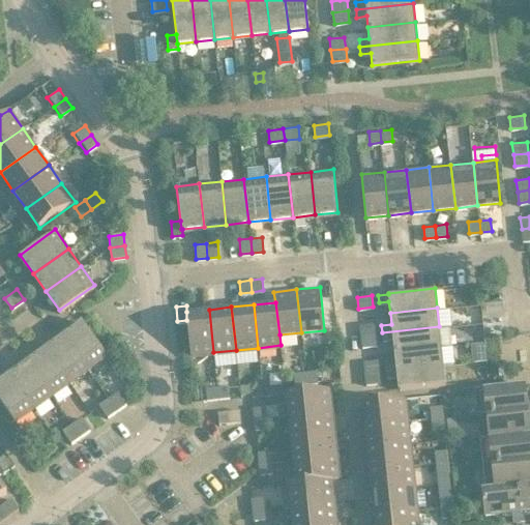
[(209,310),(186,312),(186,320),(190,355),(213,352),(209,310)]
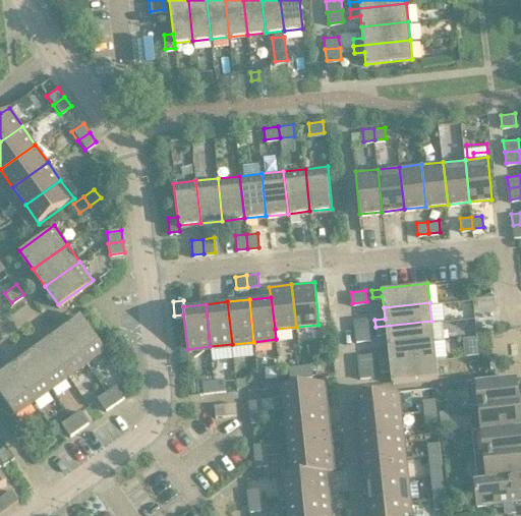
[(80,314),(62,328),(87,362),(105,349),(80,314)]
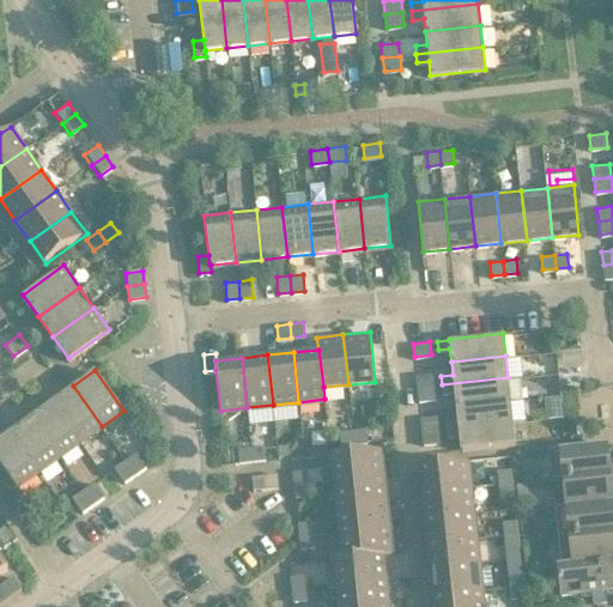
[(434,371),(417,374),(418,387),(435,384),(434,371)]
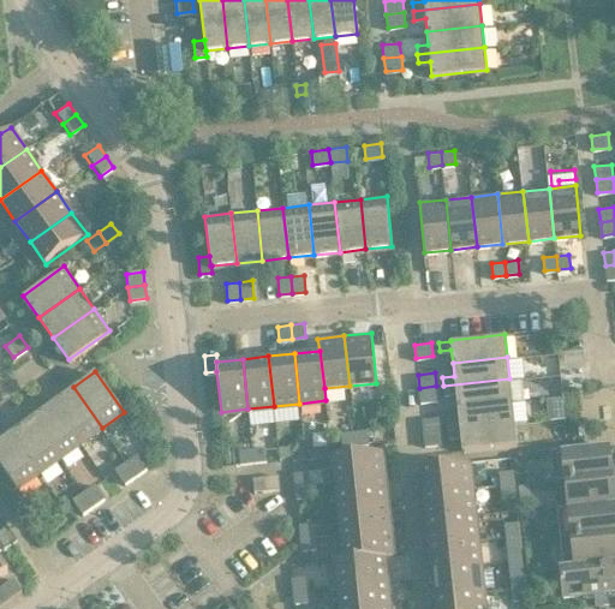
[(512,400),(509,378),(443,386),(445,394),(455,393),(458,406),(512,400)]
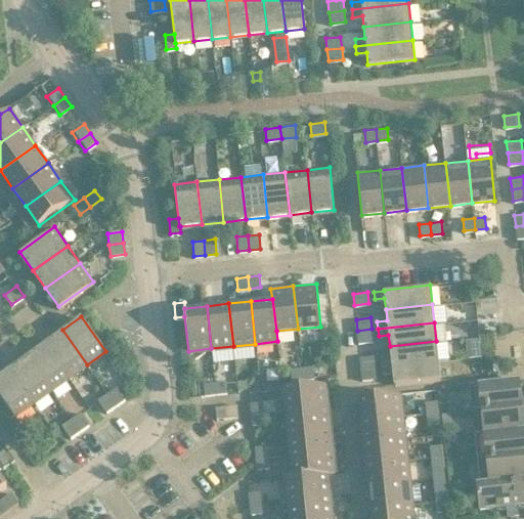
[(373,340),(372,329),(357,331),(358,342),(373,340)]
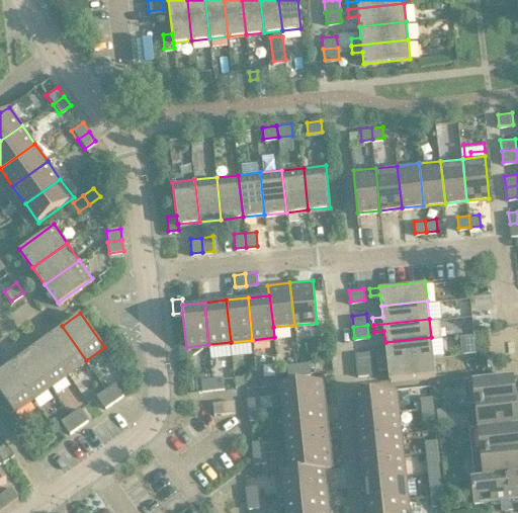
[(68,372),(86,360),(62,326),(44,338),(68,372)]
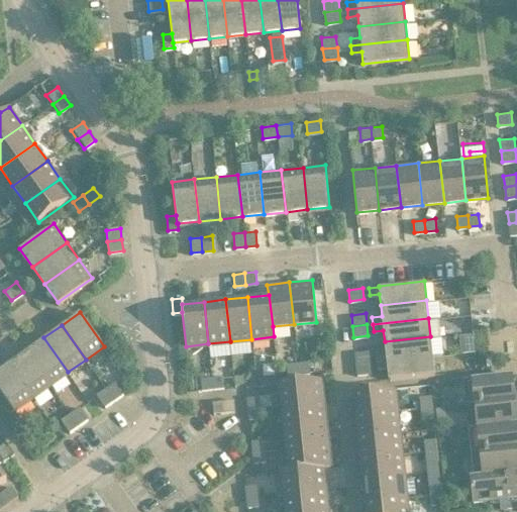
[(432,354),(430,336),(385,341),(386,351),(376,353),(377,361),(432,354)]
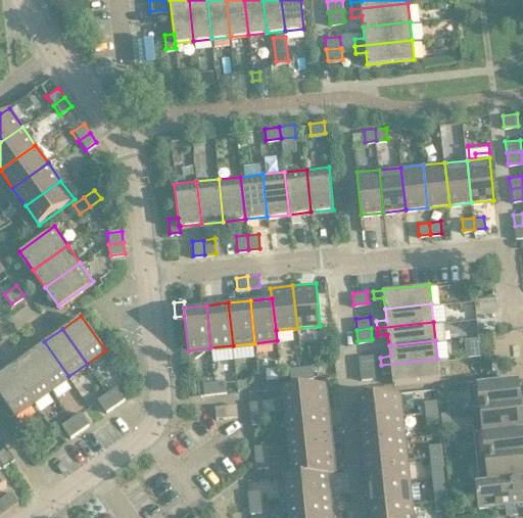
[(51,389),(68,376),(44,341),(27,355),(51,389)]
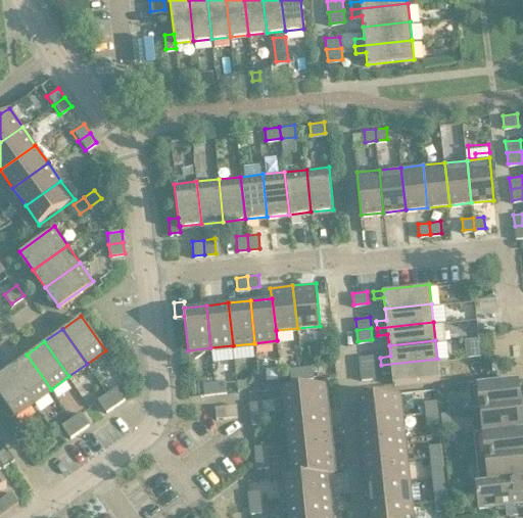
[(360,356),(361,367),(375,365),(374,354),(360,356)]
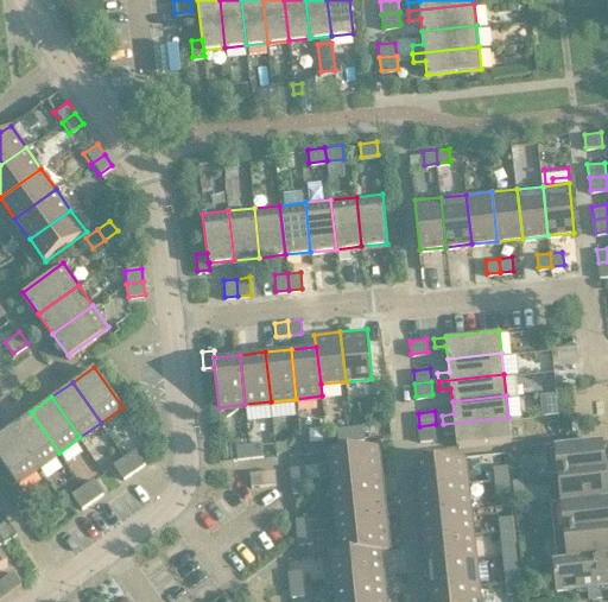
[(38,467),(59,452),(31,412),(10,426),(38,467)]
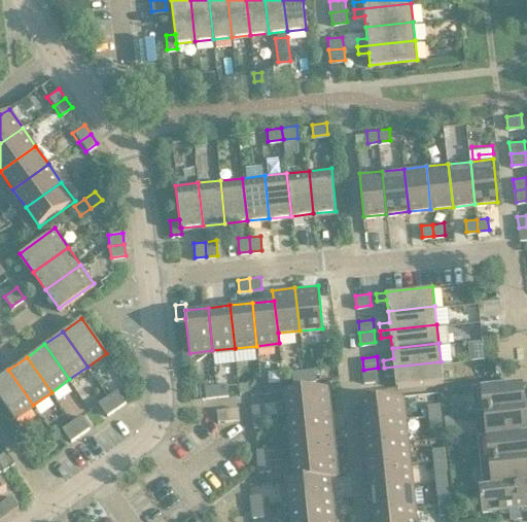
[(441,361),(384,368),(385,375),(394,374),(396,385),(443,380),(441,361)]
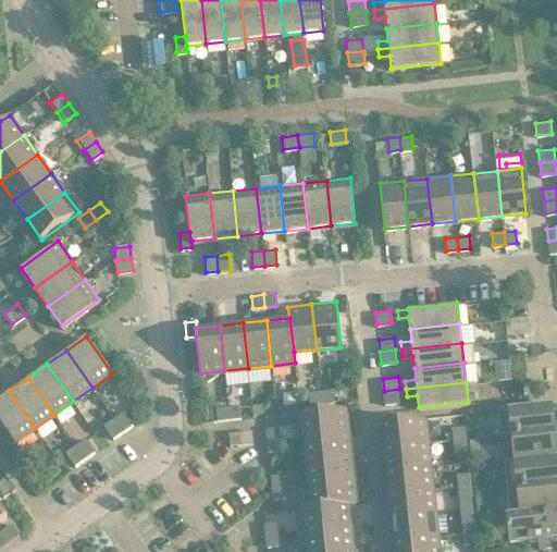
[(332,389),(320,390),(322,402),(334,401),(332,389)]
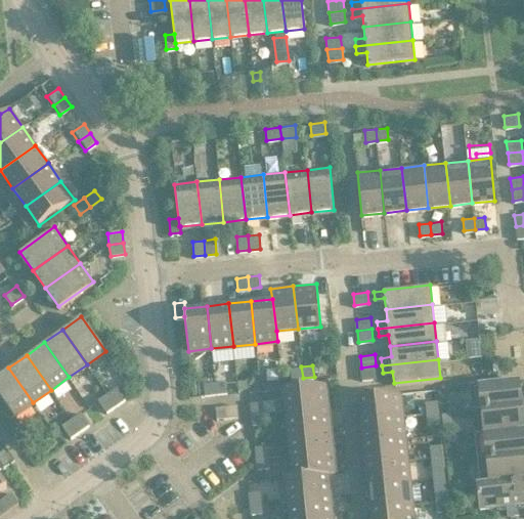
[(377,377),(376,365),(361,368),(362,379),(377,377)]
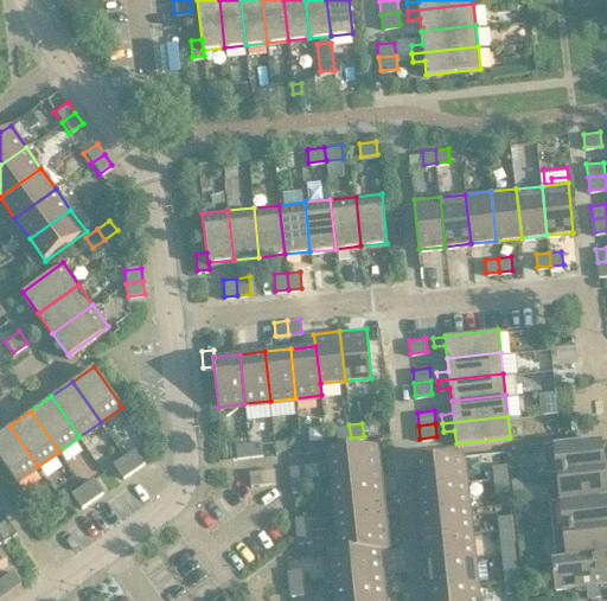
[(351,438),(349,424),(337,426),(338,439),(351,438)]
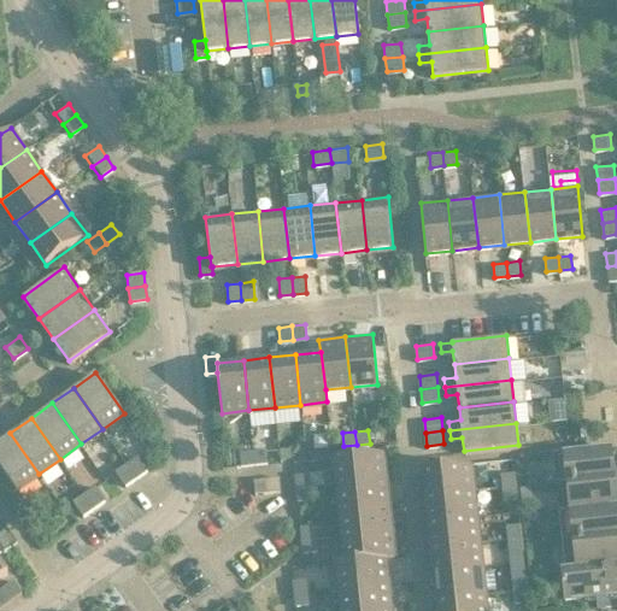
[(0,465),(17,489),(39,474),(10,433),(0,440),(0,465)]
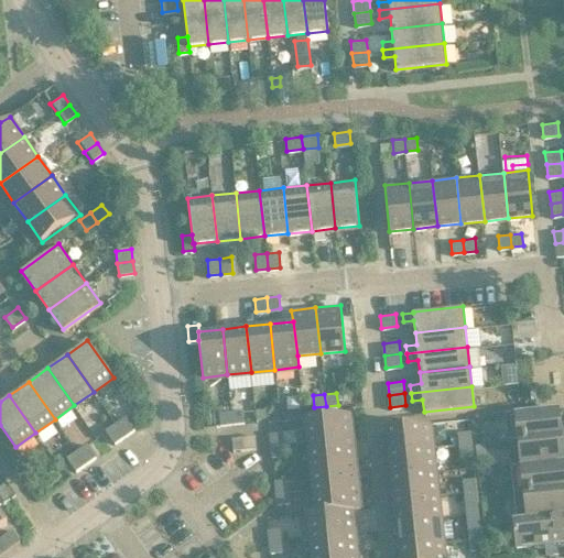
[(506,412),(508,439),(563,433),(563,419),(560,420),(559,406),(506,412)]
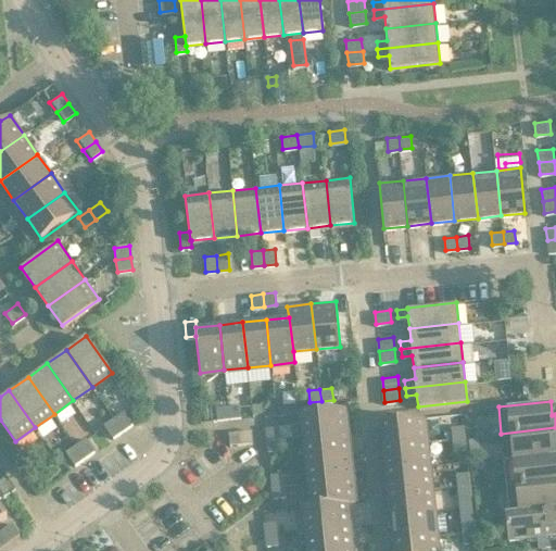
[(228,416),(241,415),(240,403),(227,404),(228,416)]
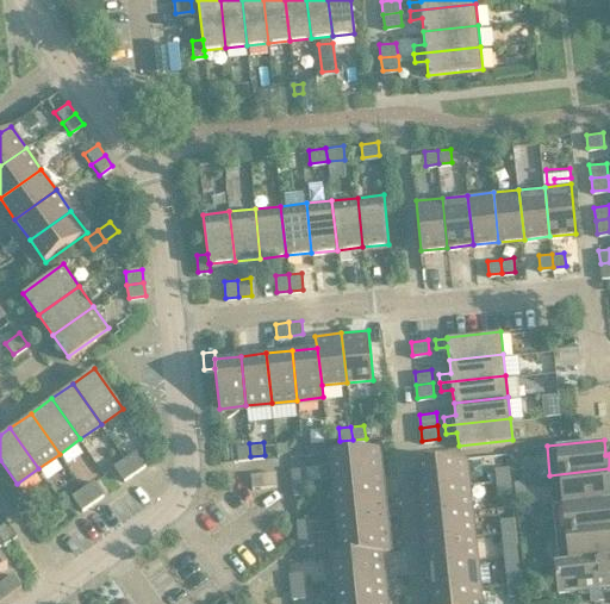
[(238,458),(250,456),(249,443),(237,444),(238,458)]
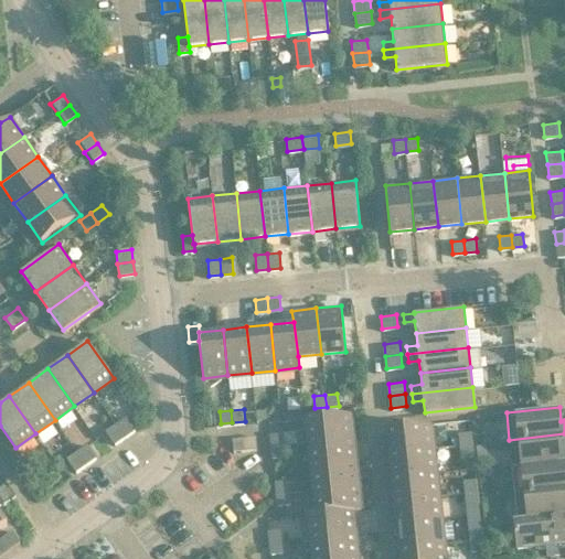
[(305,416),(308,440),(353,436),(351,411),(305,416)]
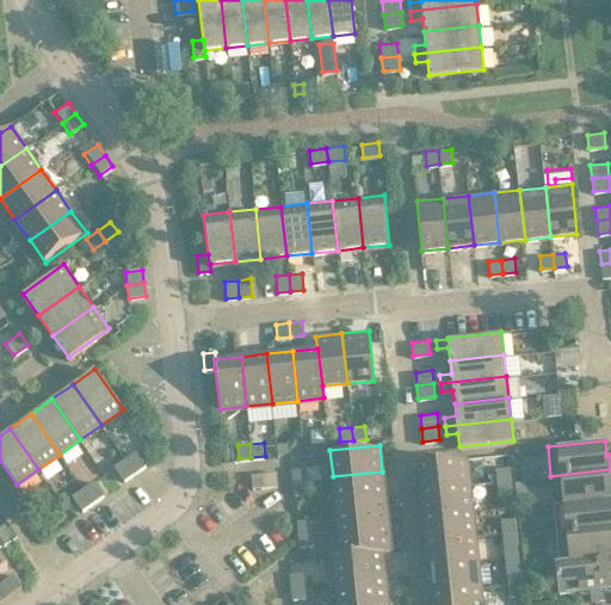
[(128,461),(135,471),(146,464),(139,454),(128,461)]
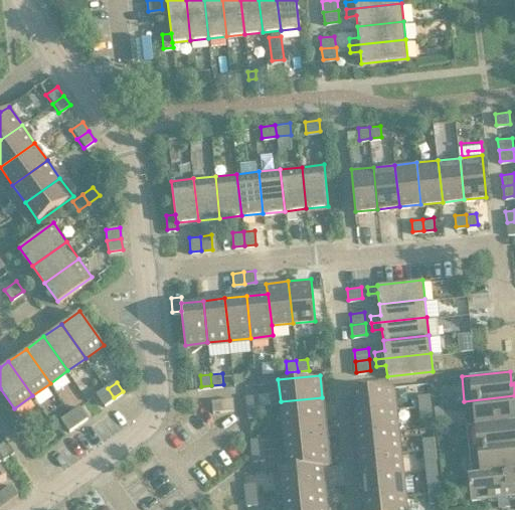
[(351,389),(354,411),(396,407),(393,384),(351,389)]
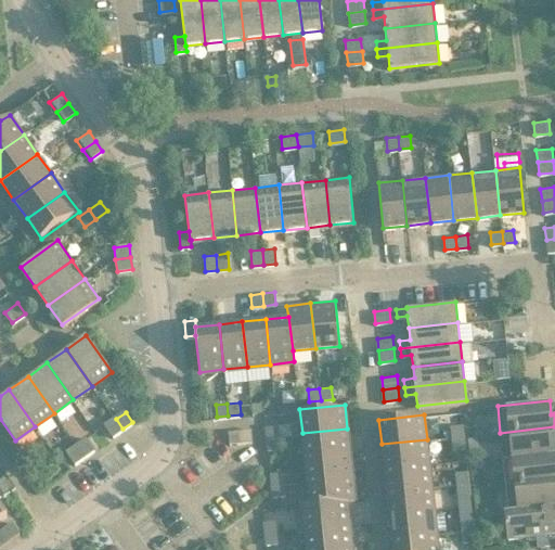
[(113,436),(123,429),(116,419),(106,425),(113,436)]
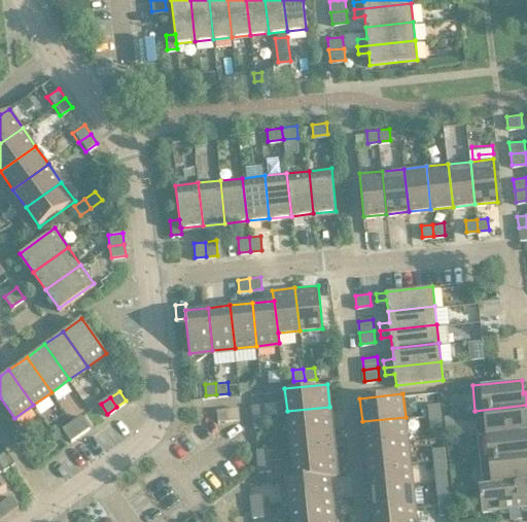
[(427,403),(428,414),(440,413),(438,402),(427,403)]
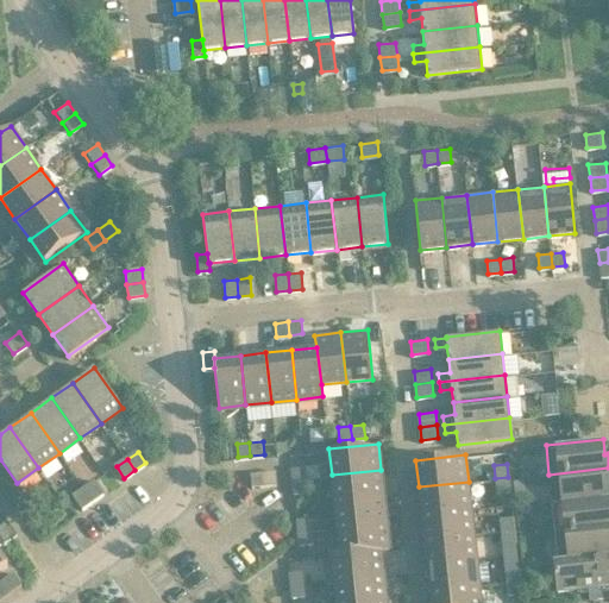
[(293,479),(306,478),(305,465),(292,466),(293,479)]
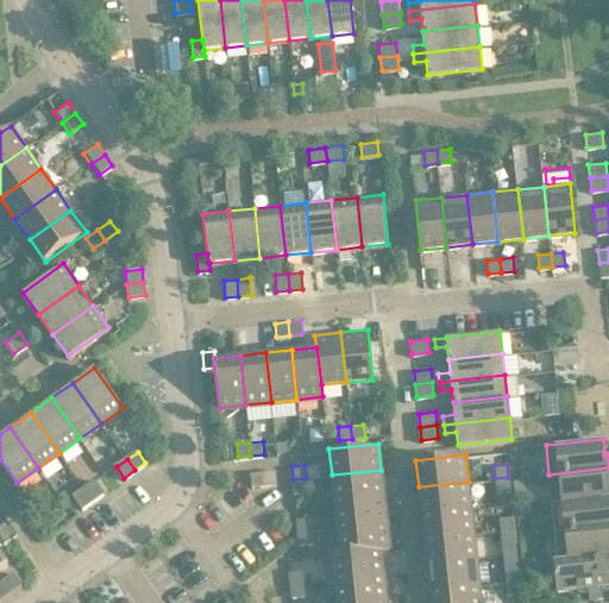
[(608,468),(548,475),(552,503),(608,496),(607,482),(608,481),(608,468)]
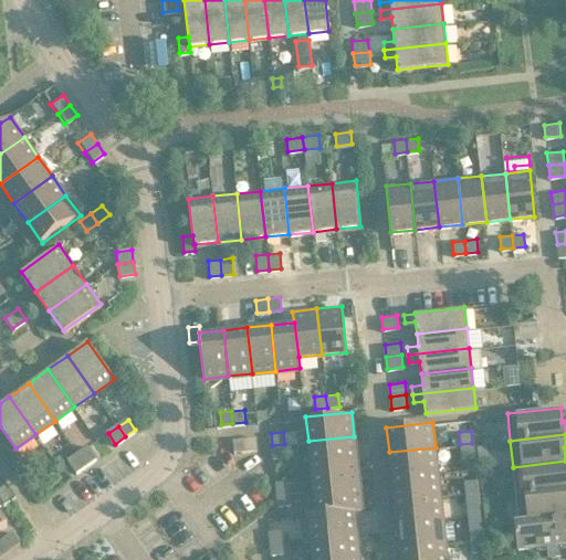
[(232,437),(233,451),(258,448),(257,435),(232,437)]
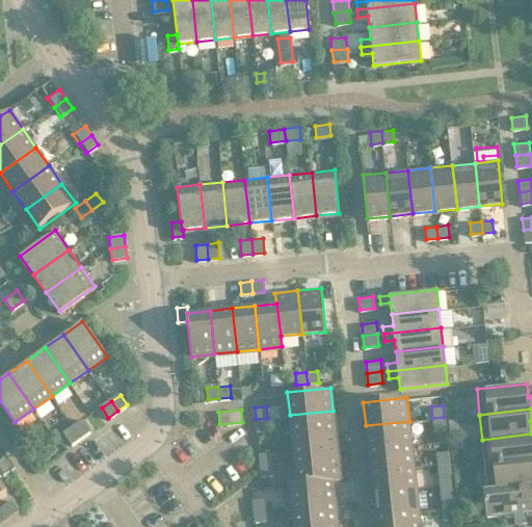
[(333,411),(290,415),(292,438),(336,432),(333,411)]
